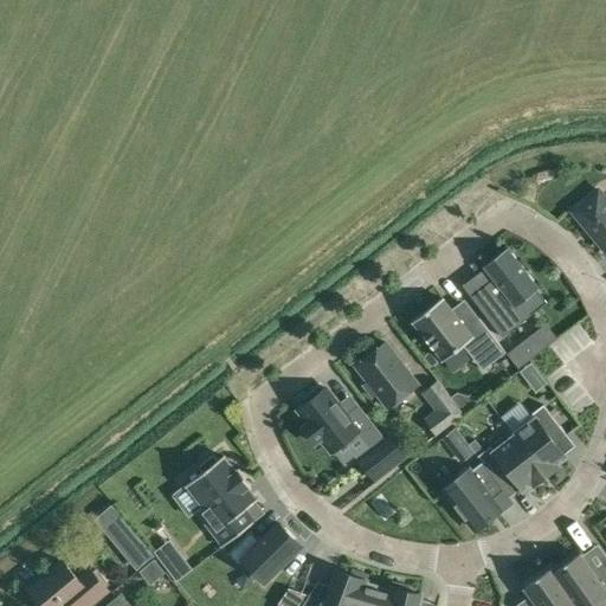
[(605,199),(598,191),(572,211),(605,251),(605,199)]
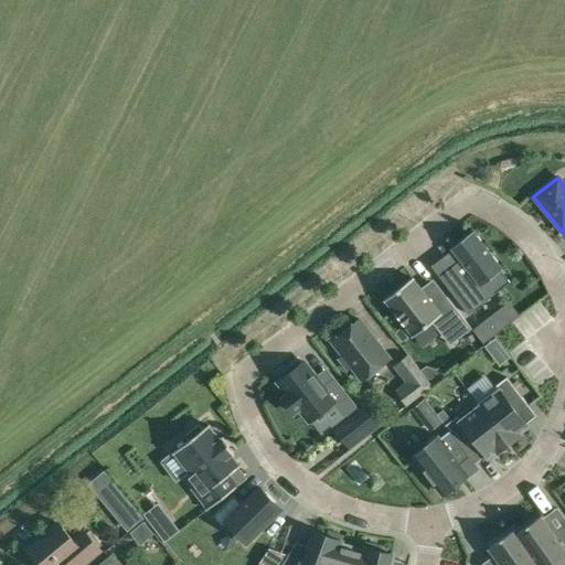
[(438,276),(468,315),(494,292),(486,281),(502,268),(472,231),(449,248),(458,259),(438,276)]
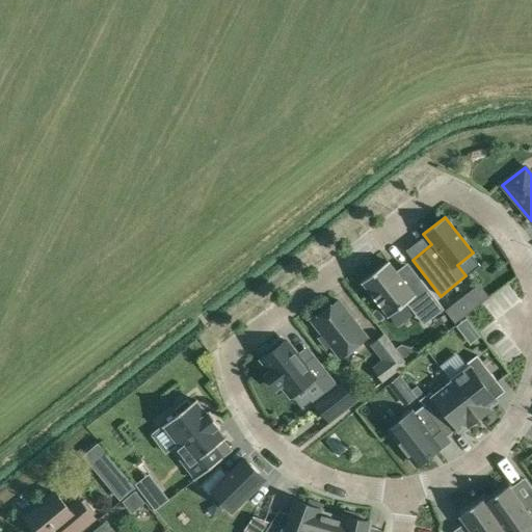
[(408,289),(388,262),(362,283),(389,317),(415,297),(431,319),(444,309),(421,280),(408,289)]
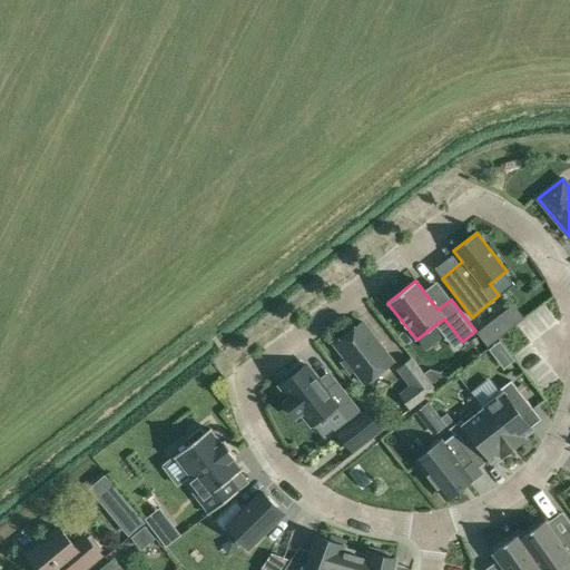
[(494,318),(477,333),(488,346),(505,333),(494,318)]
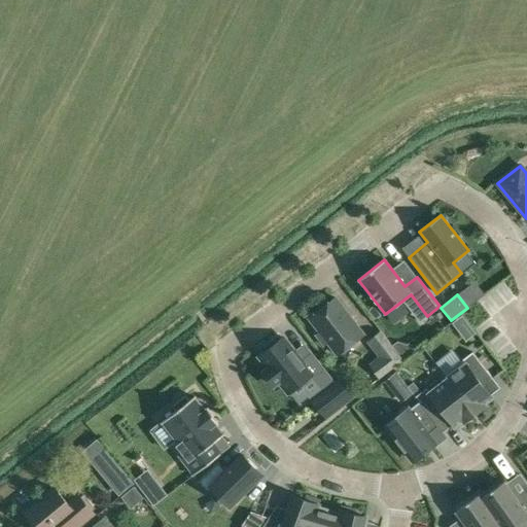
[(338,355),(363,335),(335,297),(309,318),(319,331),(316,335),(324,346),(327,343),(338,355)]
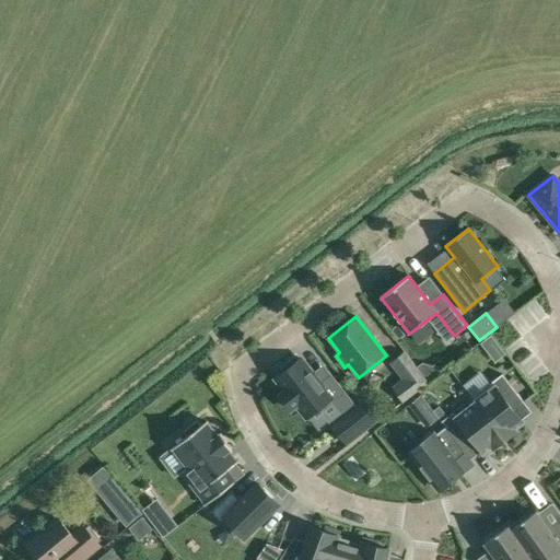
[(479,342),(487,352),(498,343),(490,334),(480,342),(479,342)]
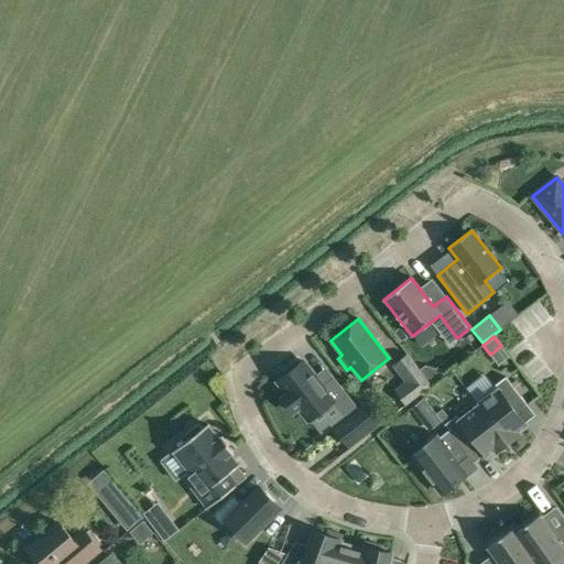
[(348,412),(316,375),(311,380),(296,365),(294,366),(292,362),(280,371),(283,375),(278,379),(291,396),(288,398),(299,412),(303,409),(311,418),(313,416),(320,424),(333,413),(328,408),(332,404),(343,418),(348,412)]
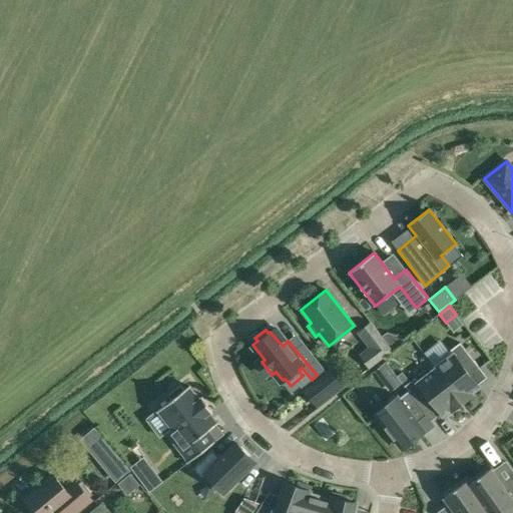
[(379,361),(393,350),(385,340),(371,351),(379,361)]
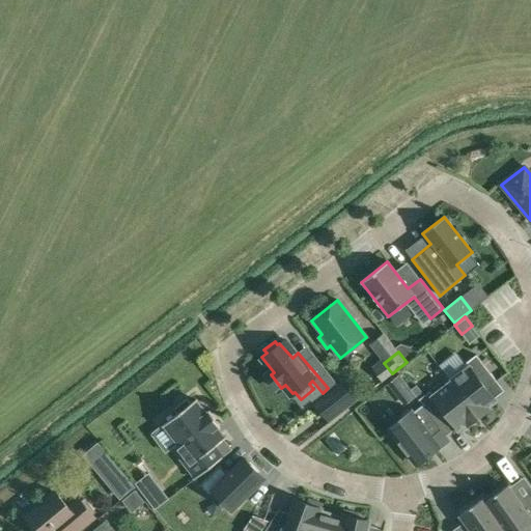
[(487,389),(497,381),(476,355),(465,363),(467,365),(449,379),(451,382),(478,417),(490,408),(487,407),(496,400),(487,389)]
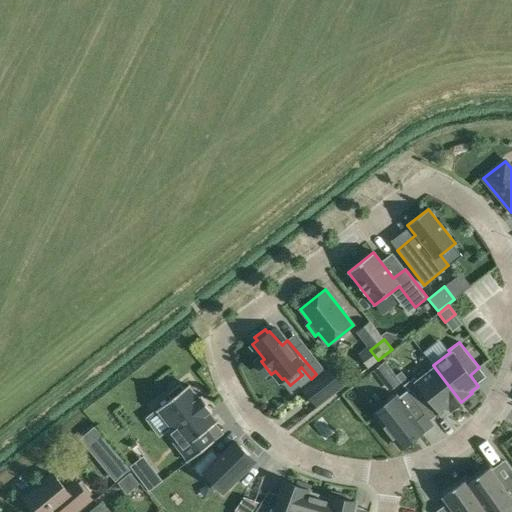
[(402,352),(391,362),(401,372),(411,362),(402,352)]
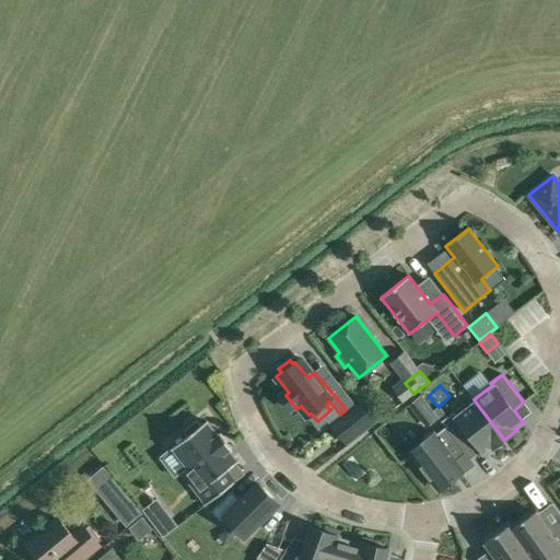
[(457,417),(454,412),(442,421),(447,428),(464,448),(474,441),(483,453),(491,446),(493,448),(504,440),(476,403),(457,417)]
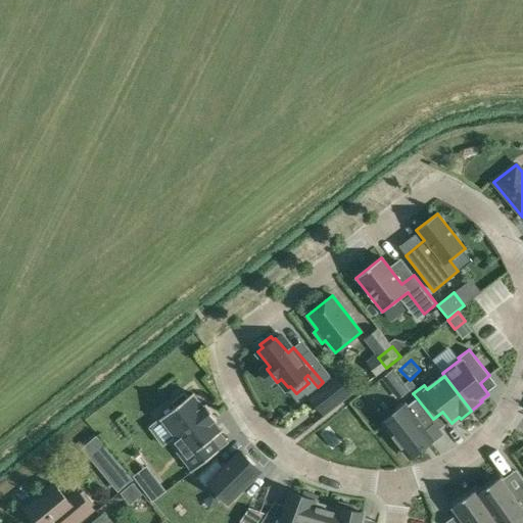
[(312,396),(323,412),(347,395),(335,379),(312,396)]
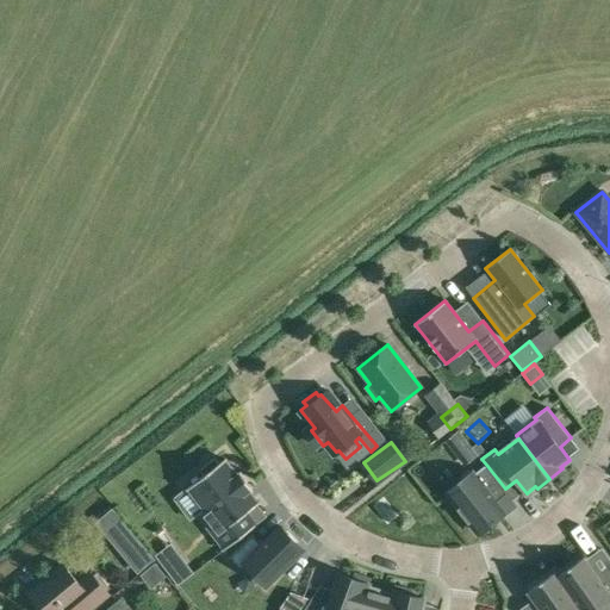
[(194,515),(223,549),(247,529),(236,517),(241,514),(231,502),(248,486),(235,471),(232,473),(219,459),(215,462),(210,456),(194,470),(199,475),(184,489),(200,509),(194,515)]
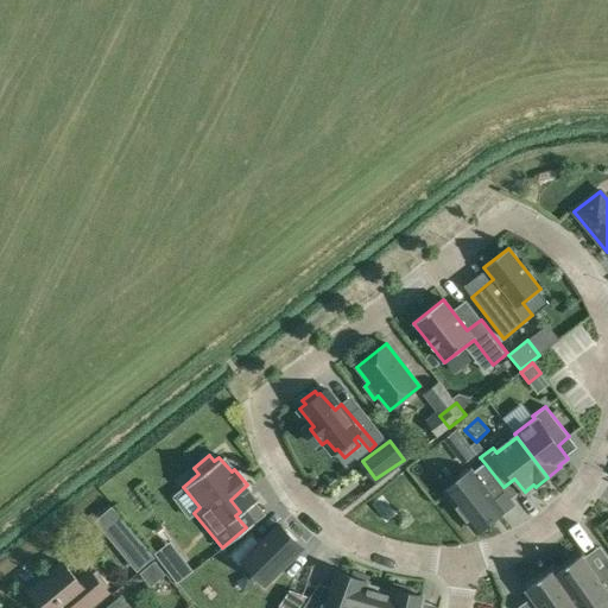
[(479,533),(504,514),(495,504),(507,493),(504,487),(486,464),(473,475),(470,473),(447,492),(461,511),(460,513),(469,526),(472,524),(479,533)]
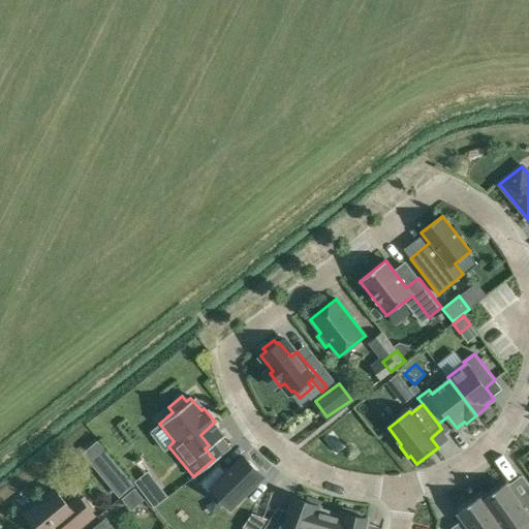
[(136,480),(110,452),(97,463),(124,492),(136,480)]
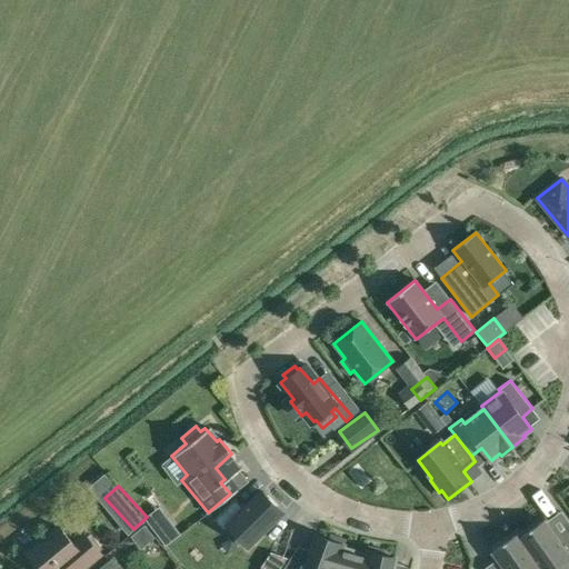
[(235,498),(213,519),(223,529),(227,525),(247,545),(281,510),(262,490),(245,508),(235,498)]
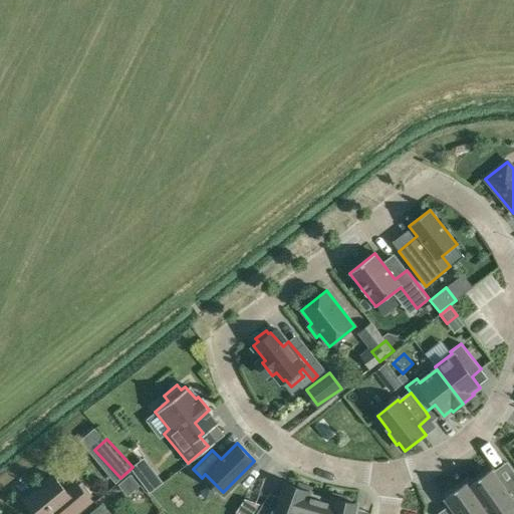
[(154,470),(140,480),(150,493),(163,483),(154,470)]
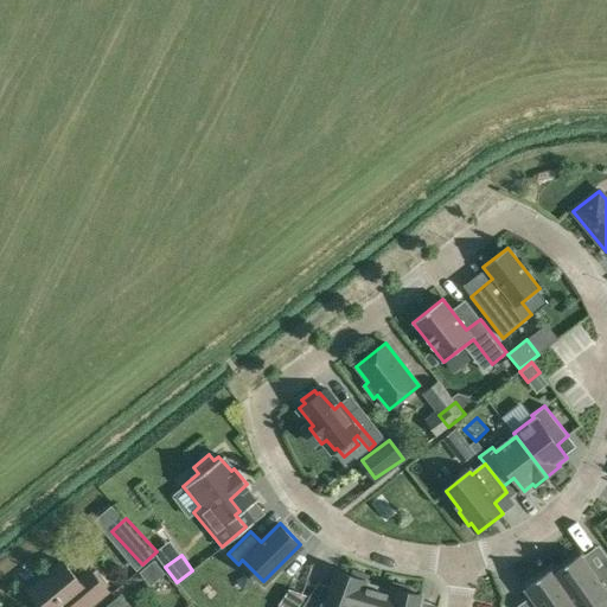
[(580,555),(555,573),(576,606),(601,606),(606,604),(606,569),(596,577),(582,557),(580,555)]
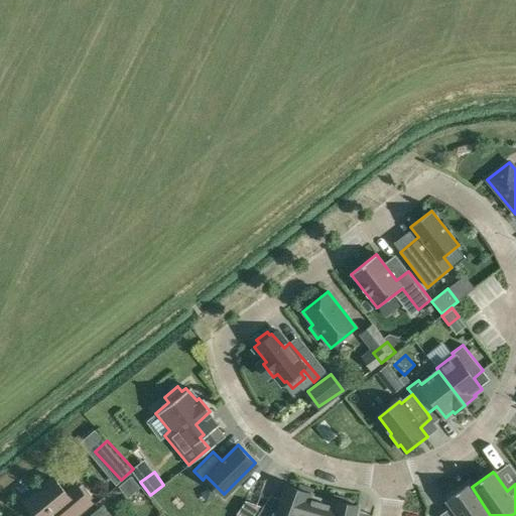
[(68,494),(53,477),(24,502),(35,515),(56,515),(57,515),(56,515),(76,515),(92,503),(78,485),(68,494)]
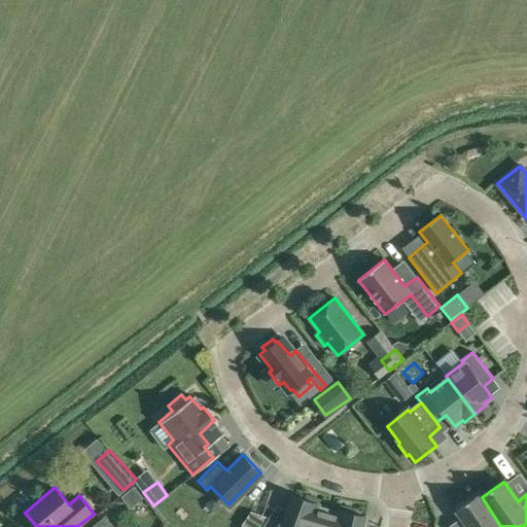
[(477,496),(456,511),(461,518),(467,526),(500,526),(482,497),(480,494),(477,496)]
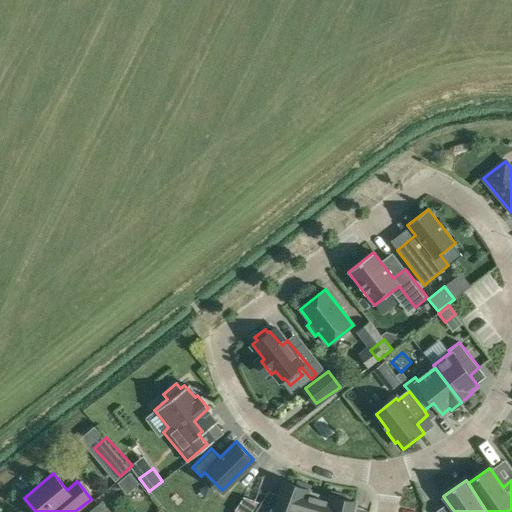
[(263,499),(254,511),(300,511),(308,494),(311,485),(310,485),(298,481),(297,486),(285,481),(276,504),(263,499)]
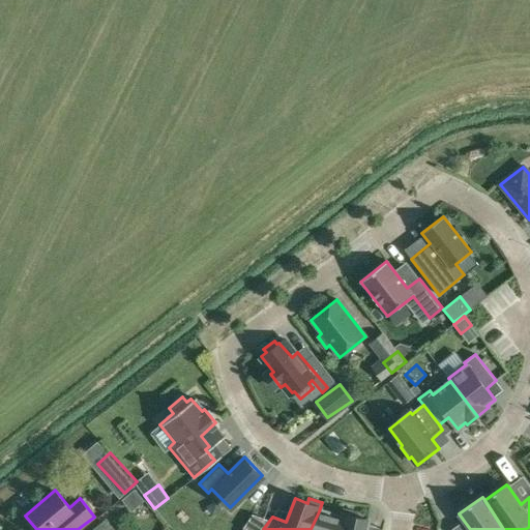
[(342,518),(339,529),(366,529),(369,520),(356,517),(357,511),(345,509),(345,508),(343,508),(341,518),(342,518)]
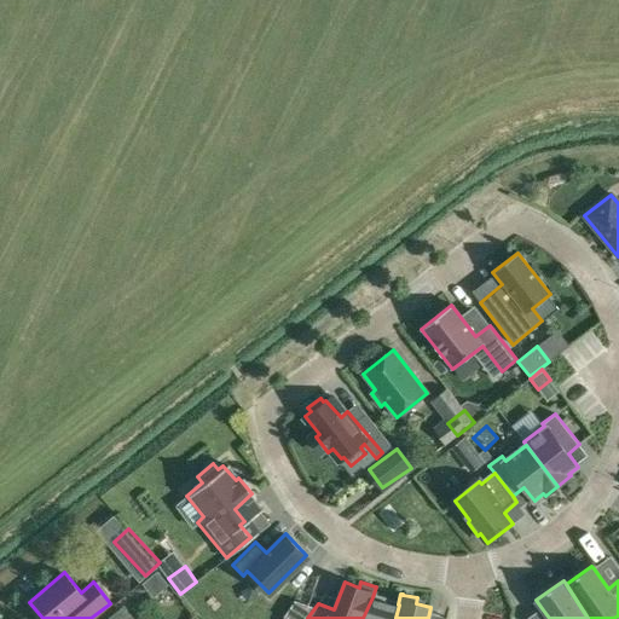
[(372,597),(363,618),(395,618),(399,605),(398,605),(372,597)]
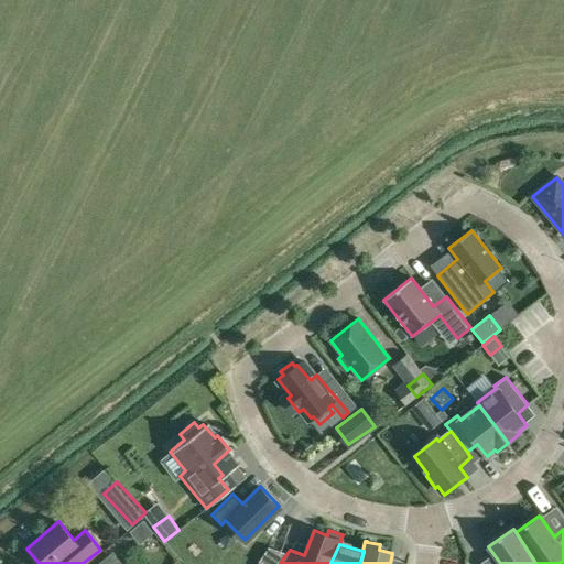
[(120,563),(111,553),(97,563),(120,563)]
